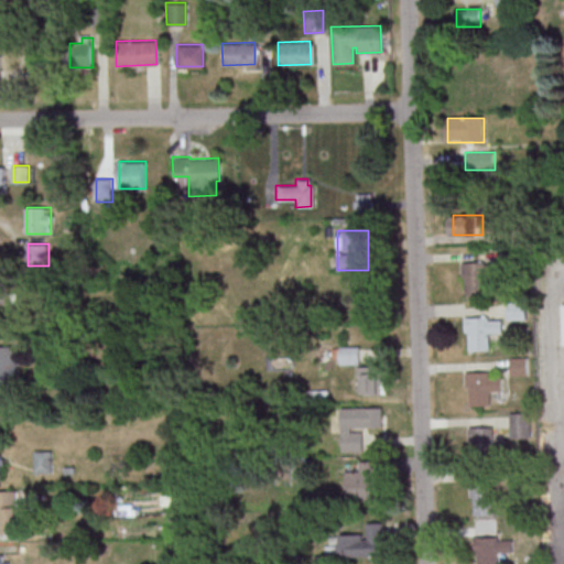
[(483,261),(483,262),(494,262),(494,277),(484,278),(484,293),(464,294),(463,275),(459,275),(459,261),(483,261)]
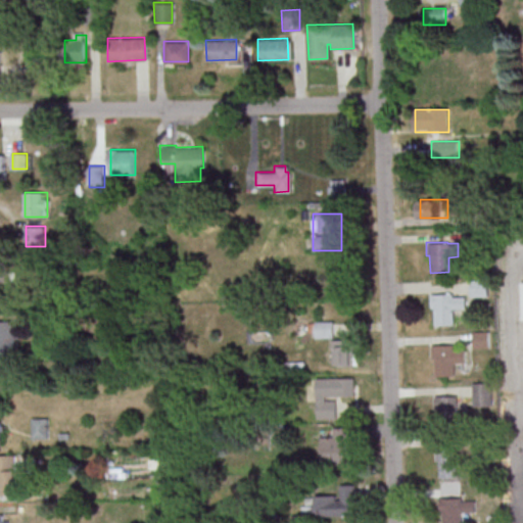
[(0,281),(10,282),(10,268),(0,268),(0,281)]
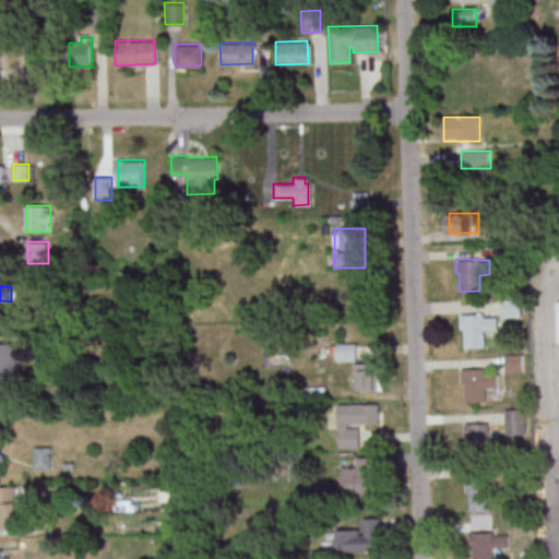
[(501,298),(519,298),(519,316),(501,316),(501,298)]
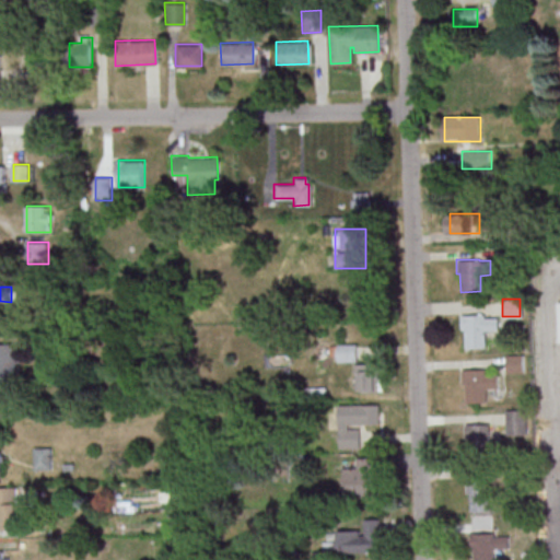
[(482,314),(482,317),(497,316),(498,329),(483,330),(485,346),(464,347),(464,328),(461,328),(459,315),(482,314)]
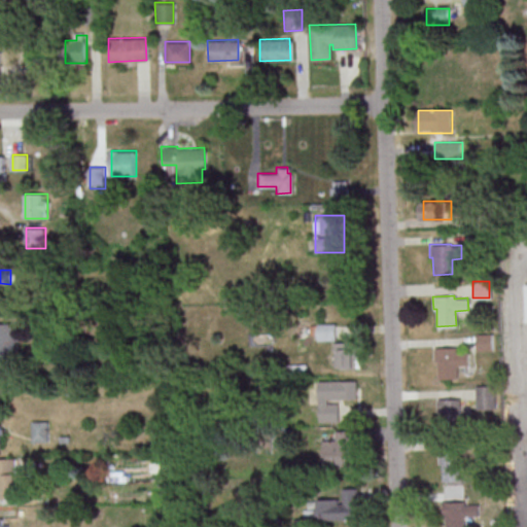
[(318,341),(337,341),(337,323),(318,323),(318,341)]
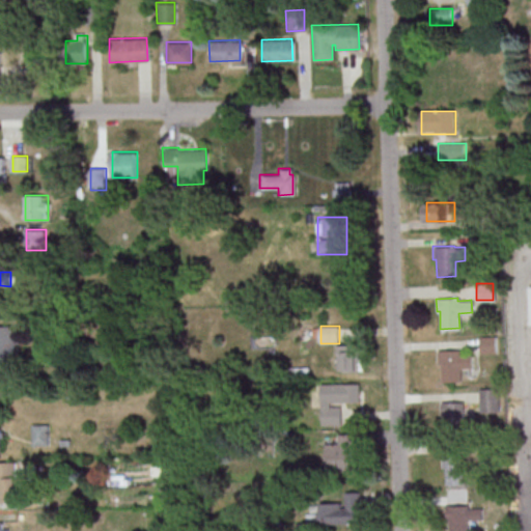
[(19,327),(0,327),(0,368),(20,368),(19,327)]
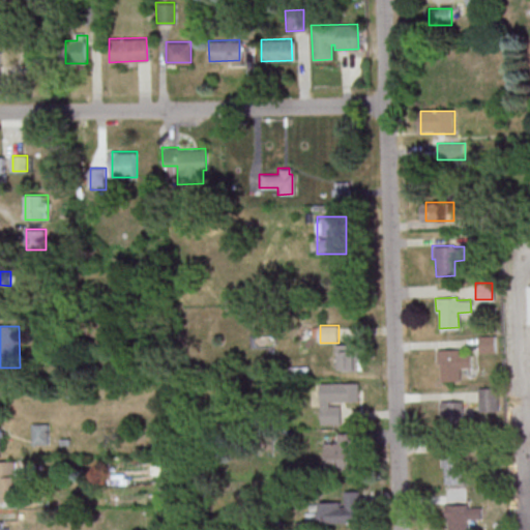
[(477,335),(494,334),(495,351),(478,352),(477,335)]
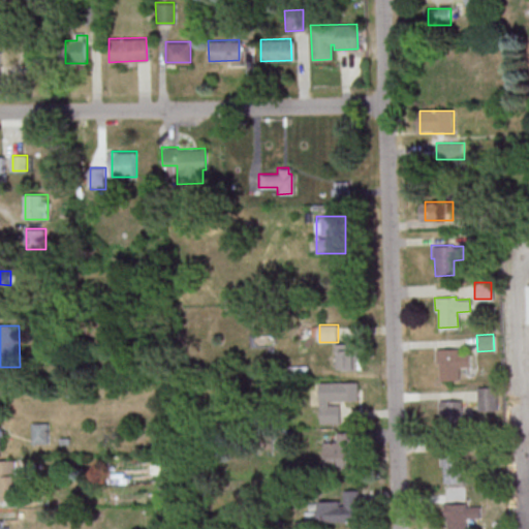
[(360,343),(337,343),(337,371),(360,371),(360,343)]
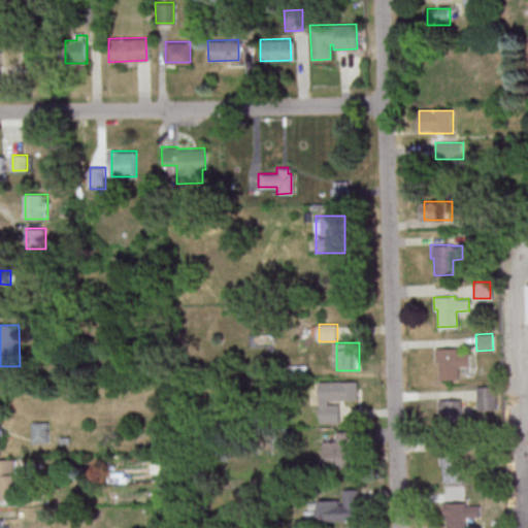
[(456,348),(456,352),(468,352),(468,365),(456,365),(456,377),(437,378),(437,361),(434,361),(433,348),(456,348)]
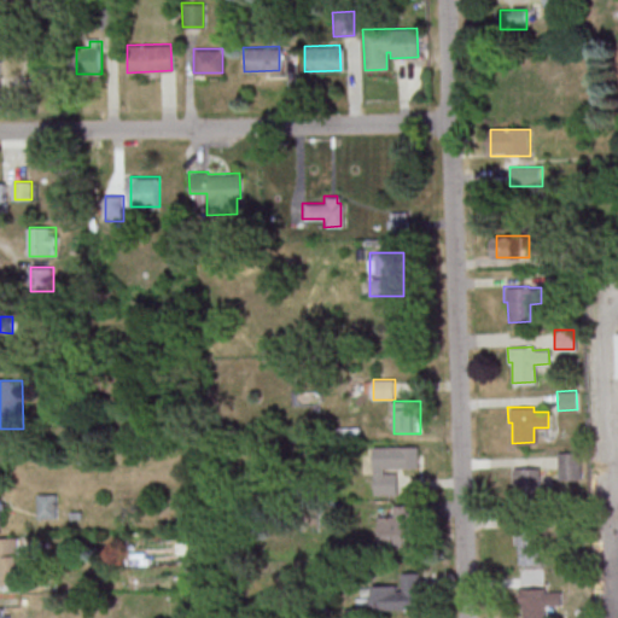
[(375,494),(400,494),(400,468),(417,468),(417,447),(375,447),(375,494)]
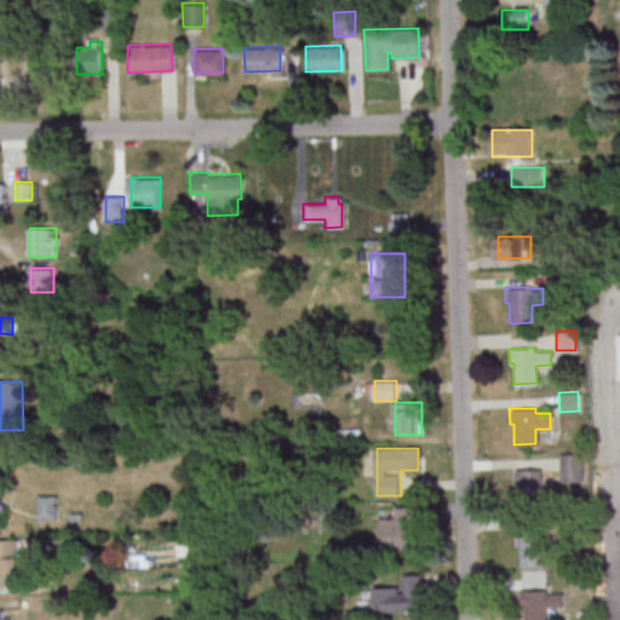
[(558,454),(578,453),(579,472),(560,474),(558,454)]
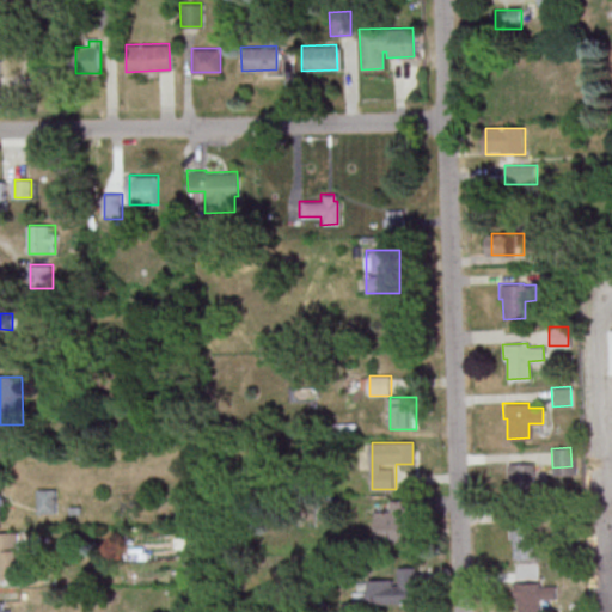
[(533,463),(534,499),(512,499),(512,479),(508,479),(507,464),(533,463)]
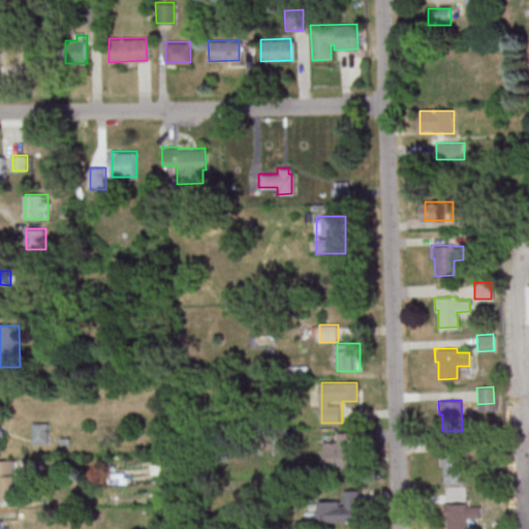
[(33,443),(50,443),(50,423),(33,423),(33,443)]
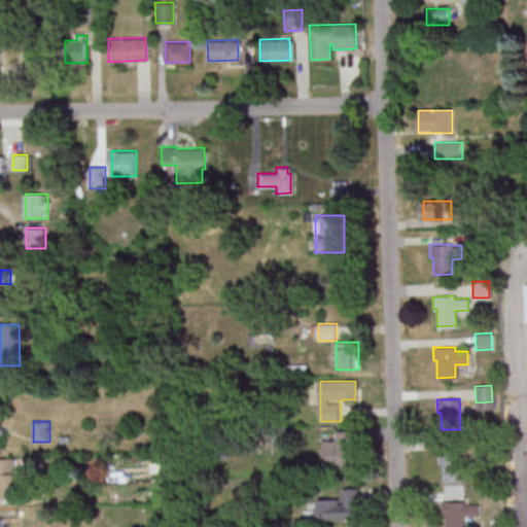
[(353,431),(337,431),(337,442),(324,442),(324,466),(353,466),(353,431)]
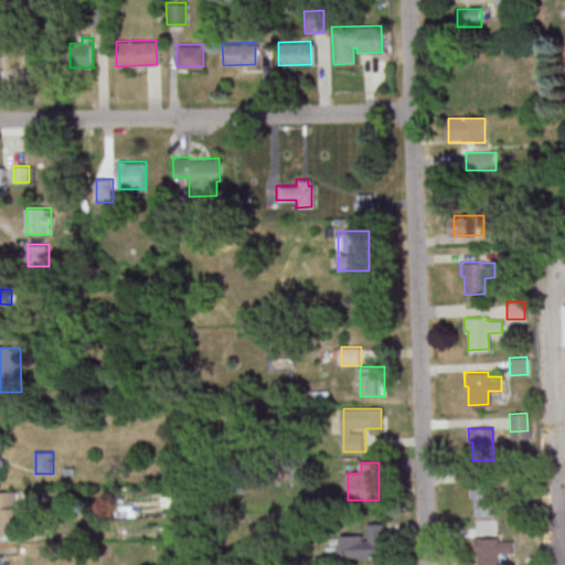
[(491,482),(492,514),(472,515),(471,497),(469,497),(468,482),(491,482)]
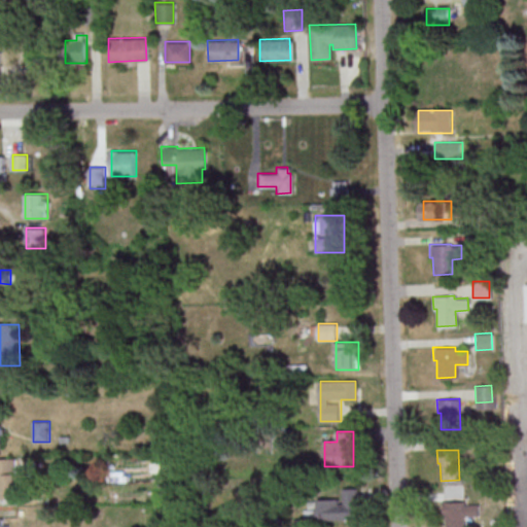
[(0,498),(18,499),(18,459),(0,458),(0,498)]
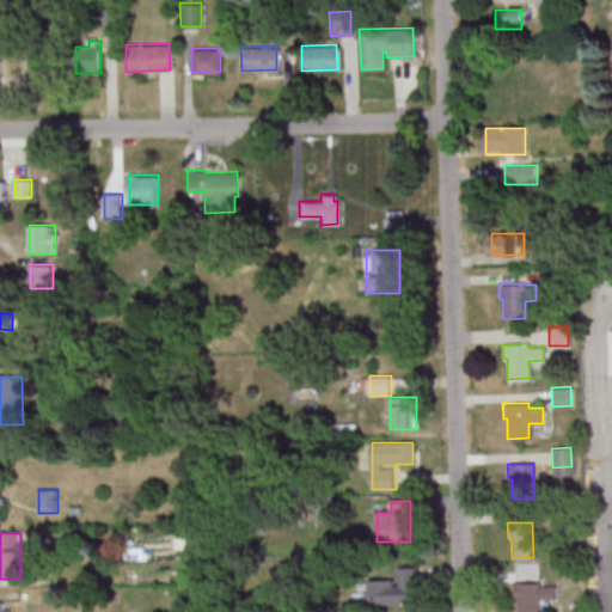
[(417,604),(416,568),(398,568),(398,580),(367,581),(367,604),(417,604)]
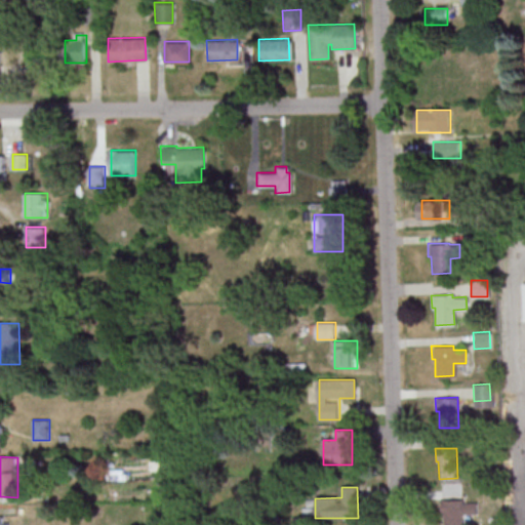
[(460,498),(460,524),(442,524),(442,513),(439,513),(438,499),(460,498)]
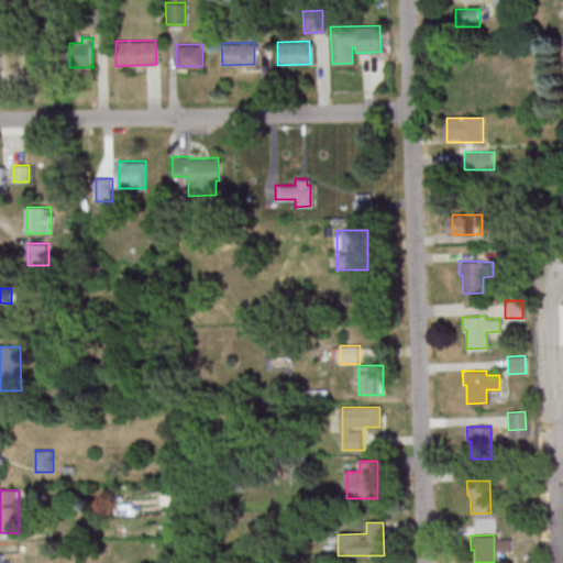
[(0,562),(10,562),(11,553),(0,553),(0,562)]
